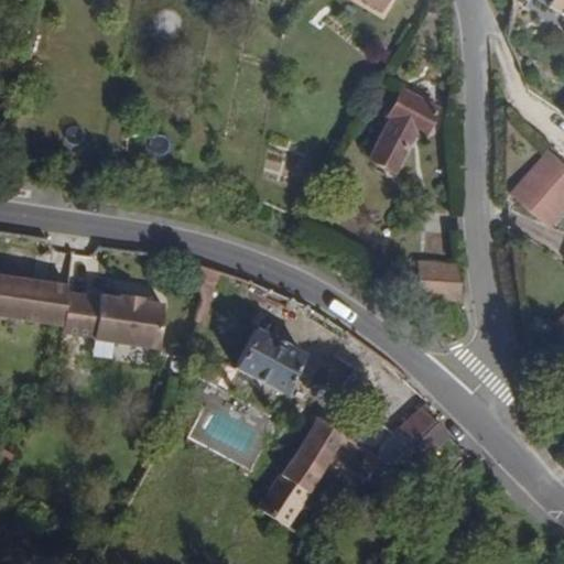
[(563,0),(544,0),(544,2),(563,12),(563,0)]
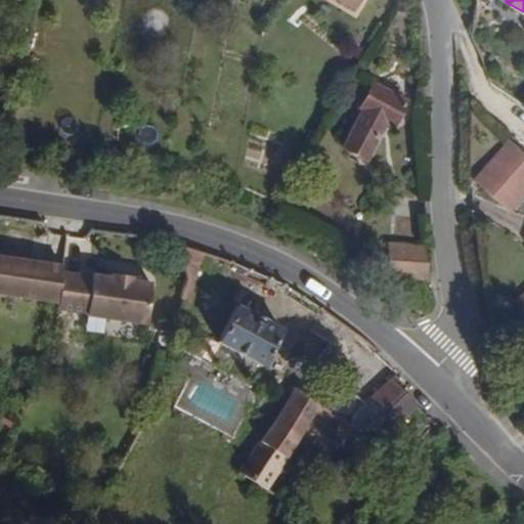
[(343,146),(370,162),(391,126),(396,129),(410,102),(374,81),(358,107),(363,111),(343,146)]
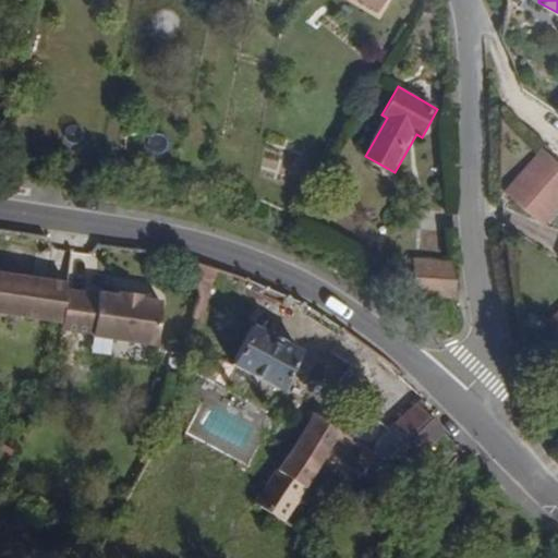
[(557,161),(545,148),(504,189),(543,228),(557,211),(557,161)]
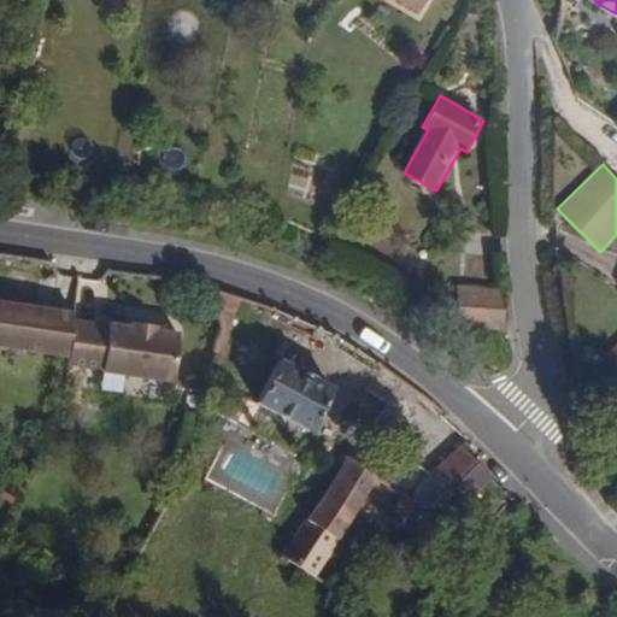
[(458,287),(458,328),(503,328),(503,287),(458,287)]
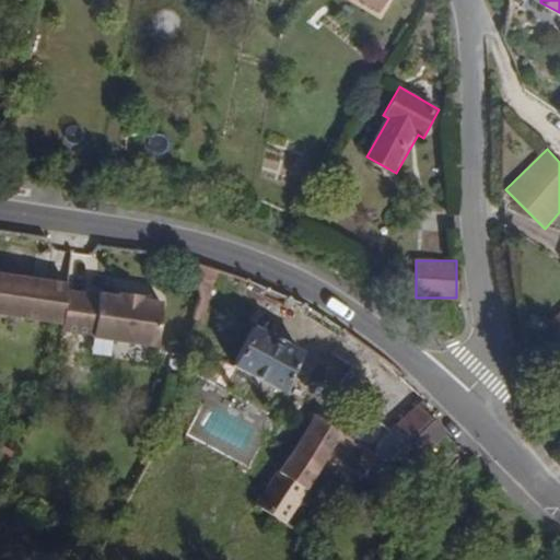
[(0,271),(0,314),(62,324),(69,282),(0,271)]
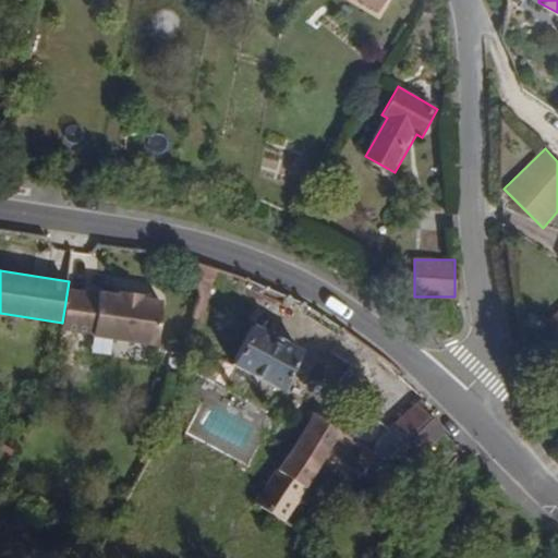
[(94,337),(162,343),(166,307),(167,298),(69,289),(64,327),(95,330),(94,337)]
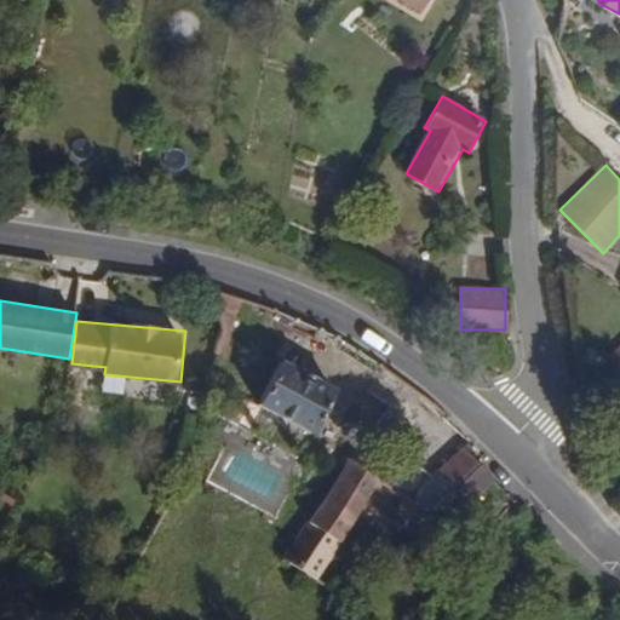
[(263,402),(323,434),(345,394),(283,362),(263,402)]
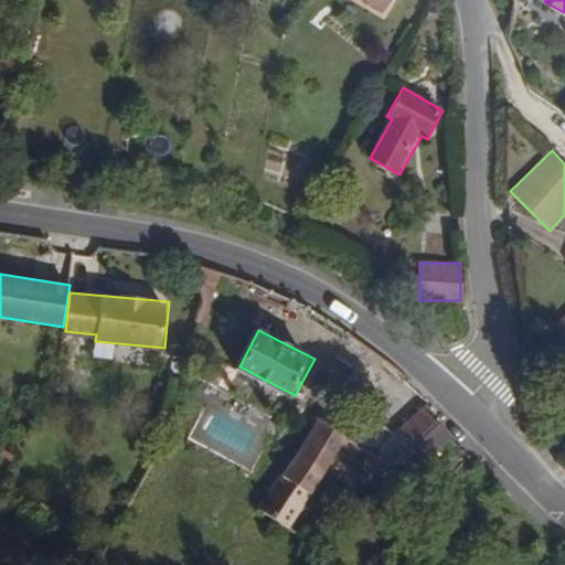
[(418,444),(440,423),(424,405),(402,426),(418,444)]
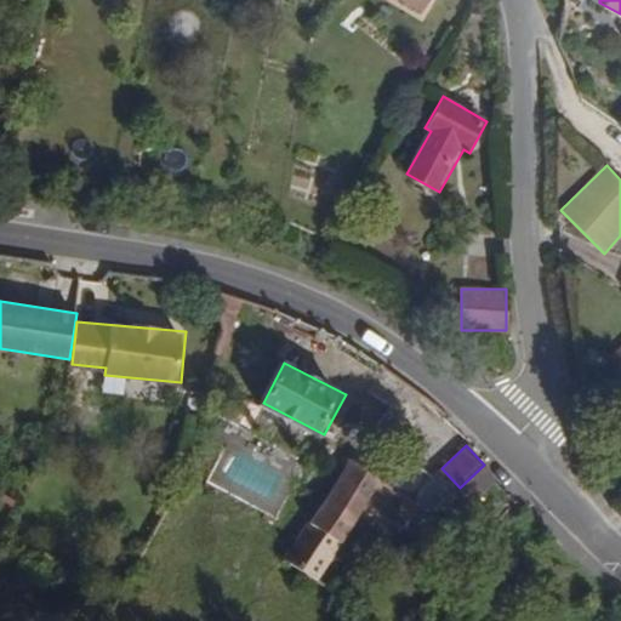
[(431,476),(391,449),(375,472),(397,486),(400,489),(414,497),(431,476)]
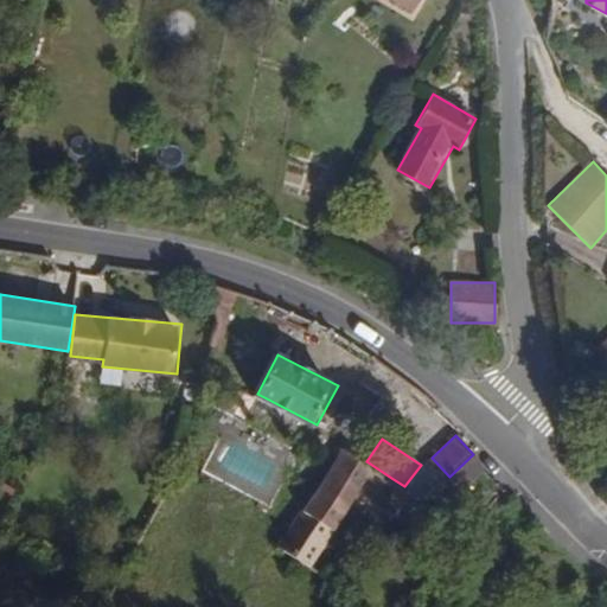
[(334,458),(340,447),(328,440),(323,449),(334,458)]
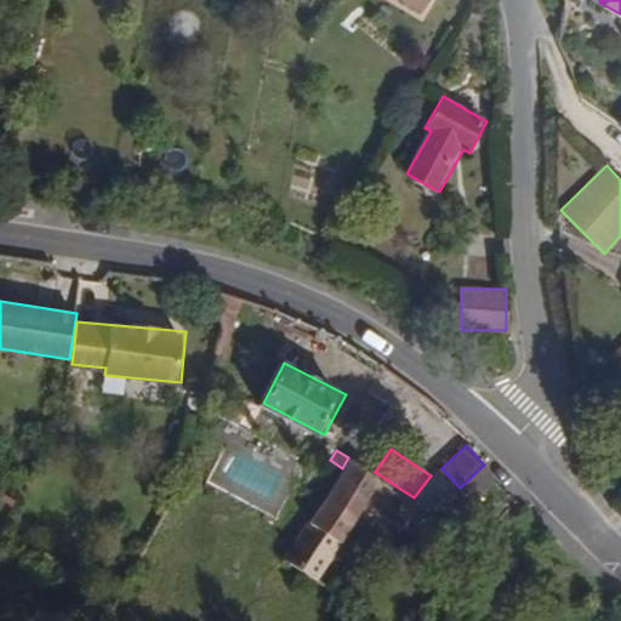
[(376,465),(364,456),(360,462),(372,469),(376,465)]
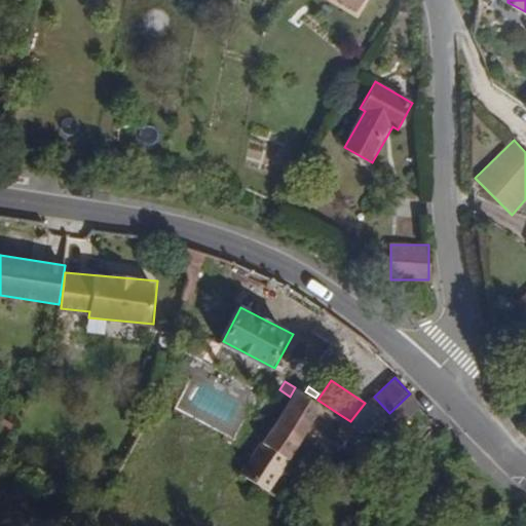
[(305,391),(300,388),(288,407),(242,475),(271,494),(279,481),(295,491),(301,482),(285,471),(324,413),(332,418),(336,412),(317,400),(315,398),(305,391)]
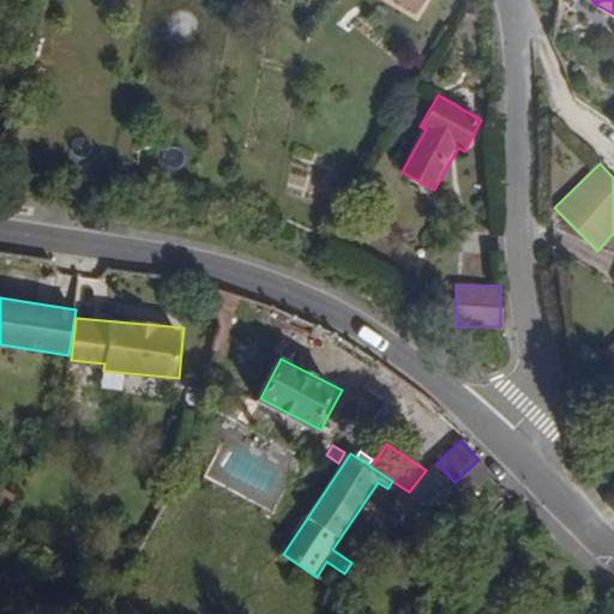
[(471,500),(495,477),(479,459),(455,482),(471,500)]
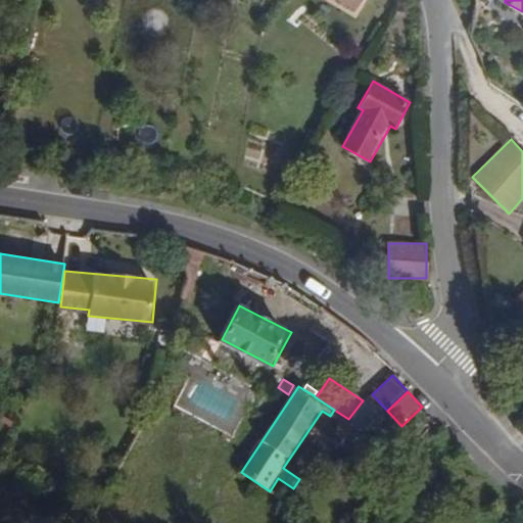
[(343,433),(351,422),(348,419),(337,412),(330,423),(343,433)]
